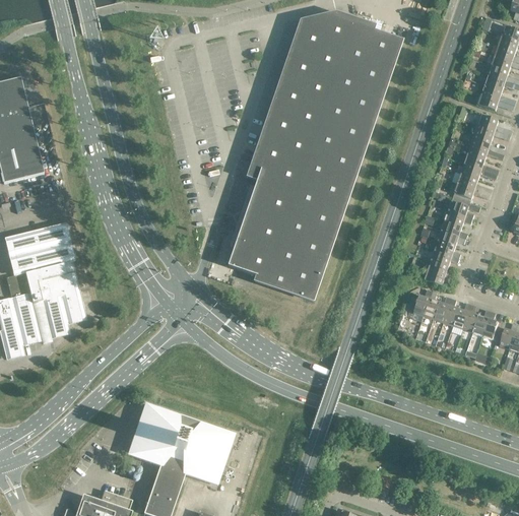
[(512,0),(510,8),(515,9),(513,16),(517,18),(518,12),(518,0),(512,0)]
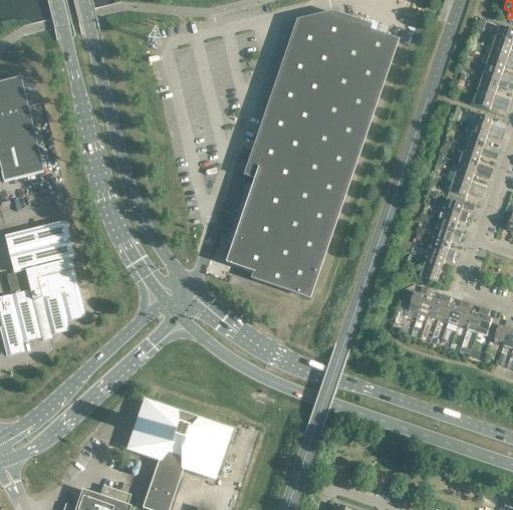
[(248,173),(258,176),(229,261),(257,271),(255,276),(313,295),(325,259),(332,238),(400,42),(401,38),(372,28),(374,24),(335,11),(300,19),(248,173)]
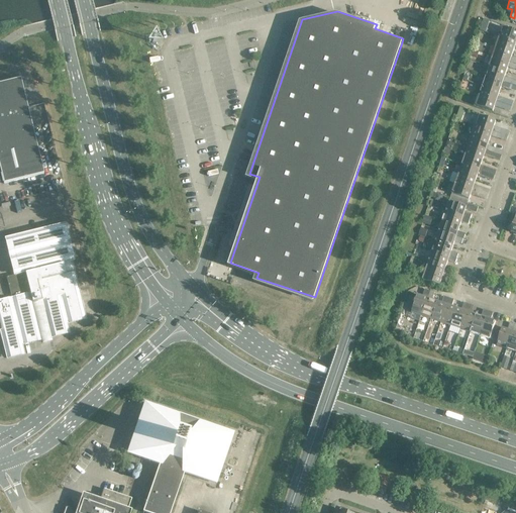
[(483,15),(479,26),(484,28),(488,17),(483,15)]
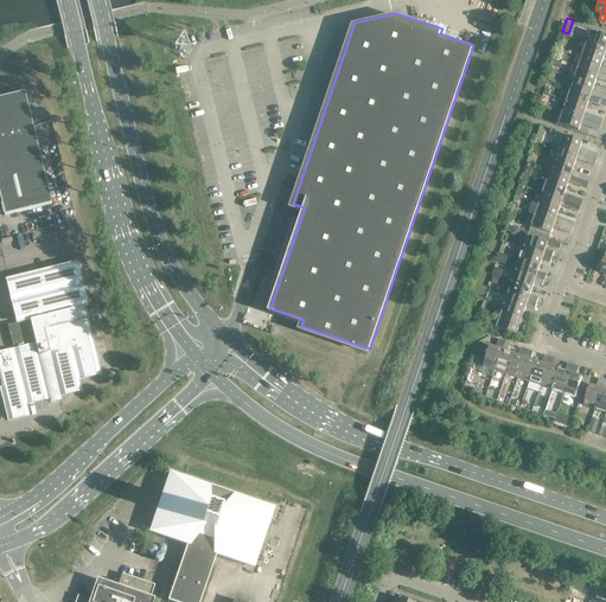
[(605,32),(588,27),(585,39),(605,46),(605,32)]
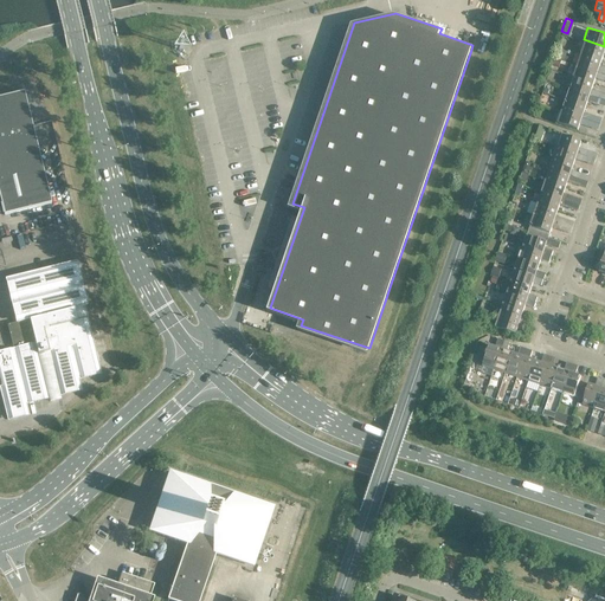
[(604,46),(584,39),(580,51),(600,57),(602,51),(604,52),(604,46)]
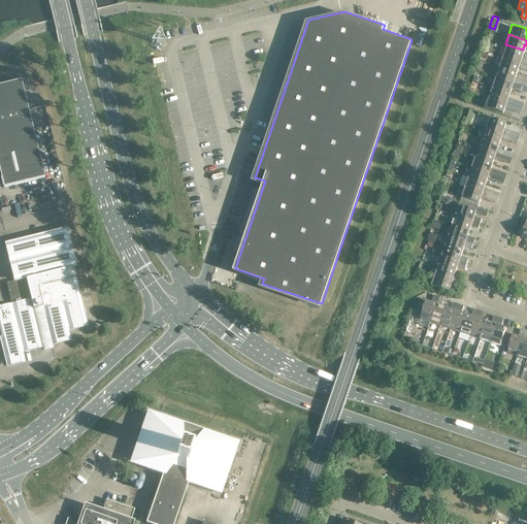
[(486,38),(483,46),(490,50),(493,40),(486,38)]
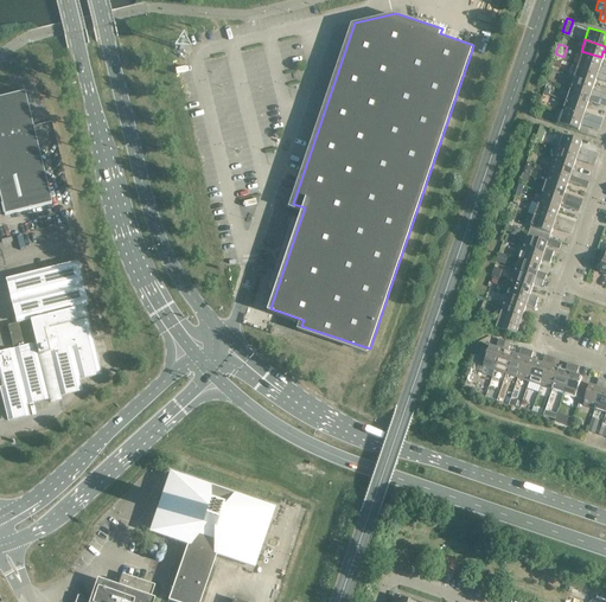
[(601,57),(581,51),(578,62),(597,69),(601,57)]
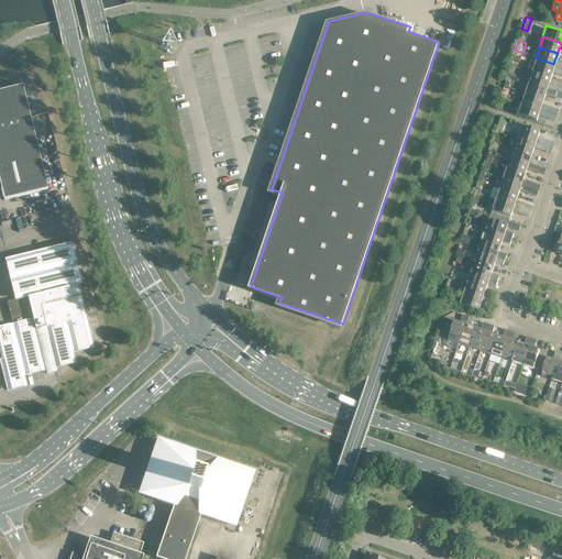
[(553,64),(536,57),(531,68),(550,75),(553,64)]
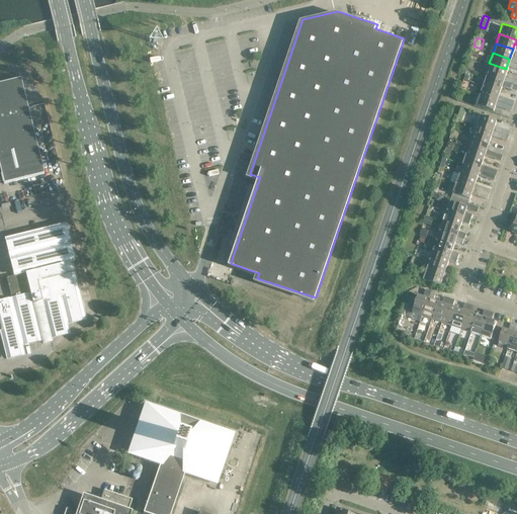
[(506,69),(489,63),(486,72),(503,78),(506,69)]
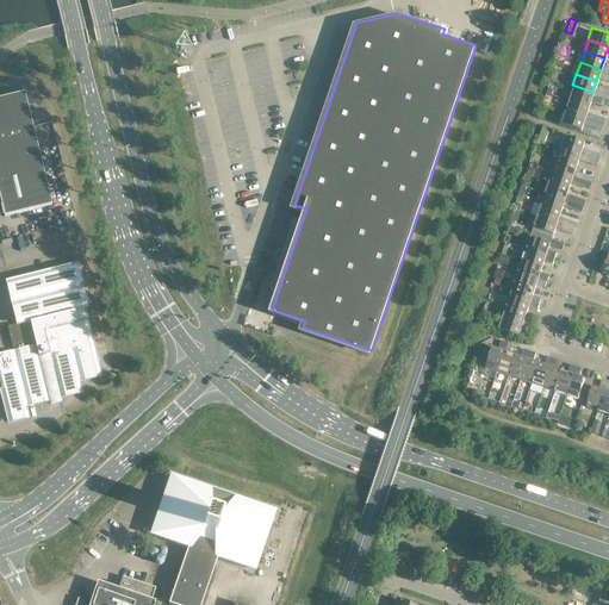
[(592,92),(572,85),(569,97),(589,104),(592,92)]
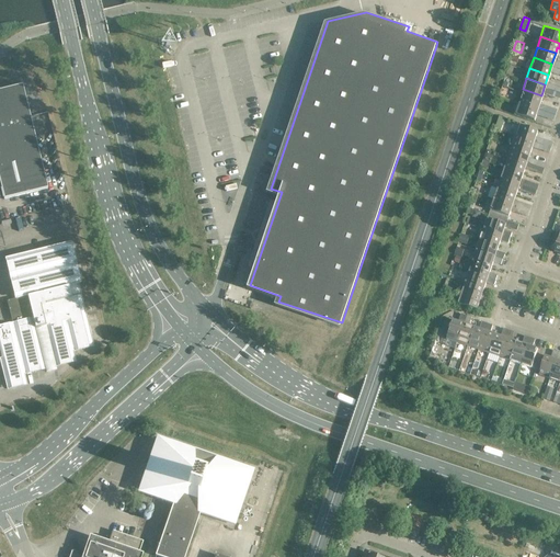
[(21,81),(0,87),(0,185),(2,195),(46,184),(21,81)]
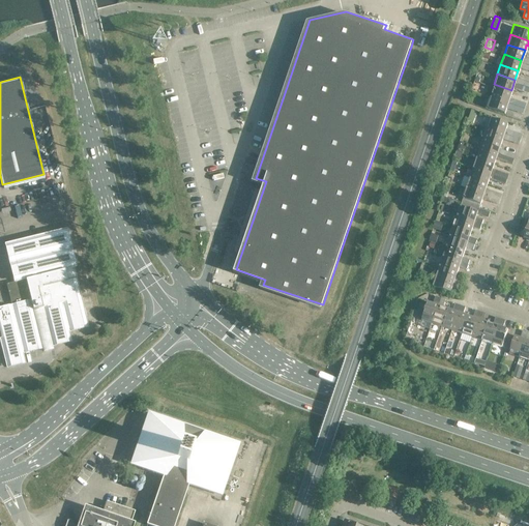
[(511,90),(494,84),(490,94),(515,103),(517,97),(509,95),(511,90)]
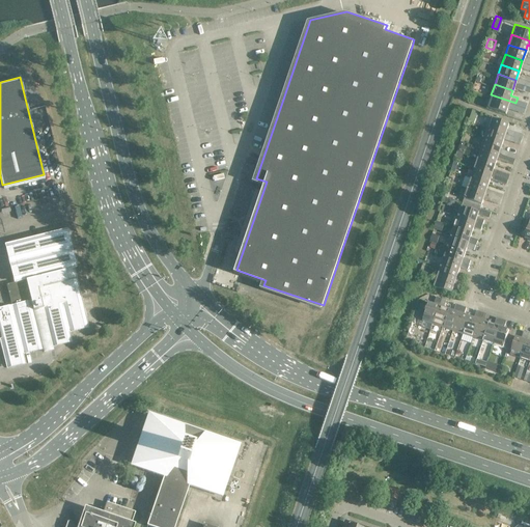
[(515,103),(491,94),(487,105),(505,111),(507,105),(514,108),(515,103)]
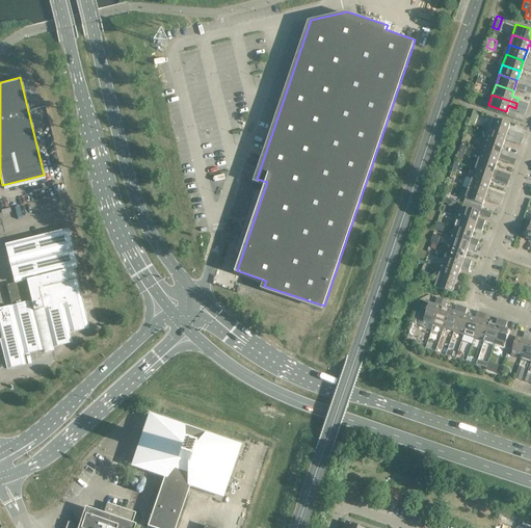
[(488,126),(512,134),(520,136),(522,131),(507,127),(509,121),(492,115),(488,126)]
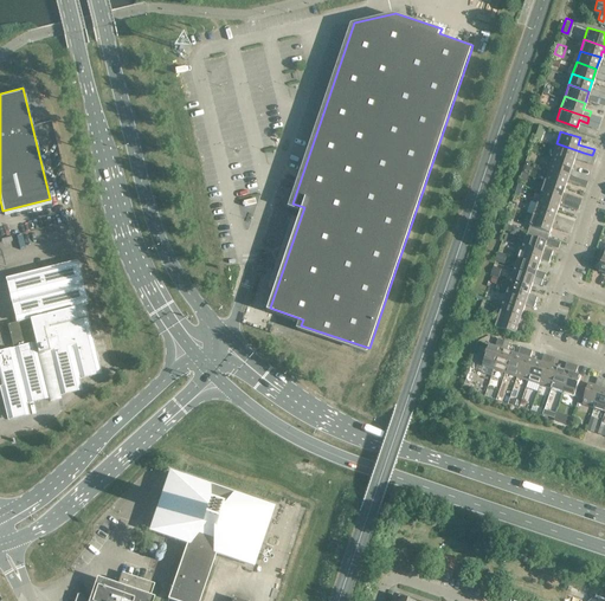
[(584,153),(557,143),(552,154),(572,161),(574,155),(583,157),(584,153)]
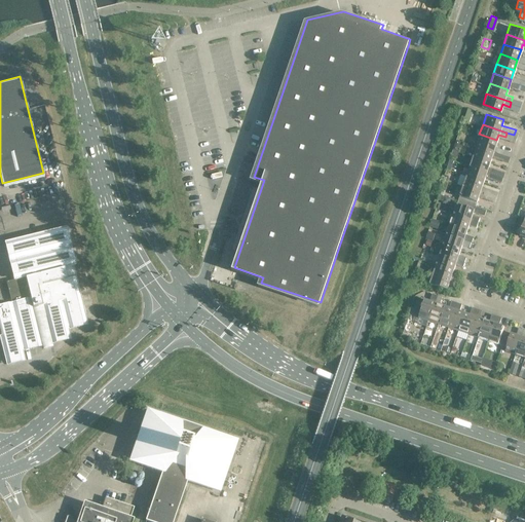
[(496,140),(479,134),(476,144),(500,152),(501,147),(494,145),(496,140)]
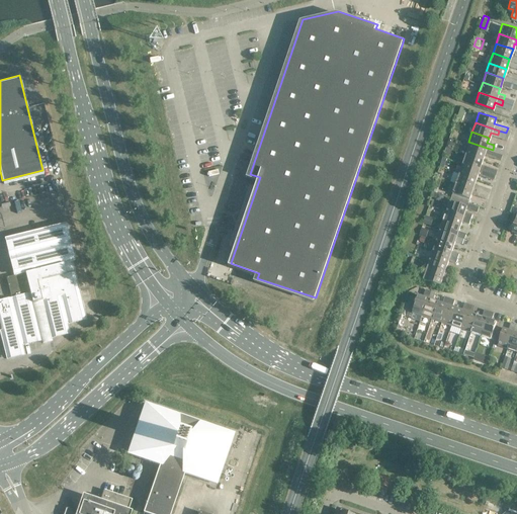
[(493,150),(468,142),(465,151),(483,157),(484,152),(491,155),(493,150)]
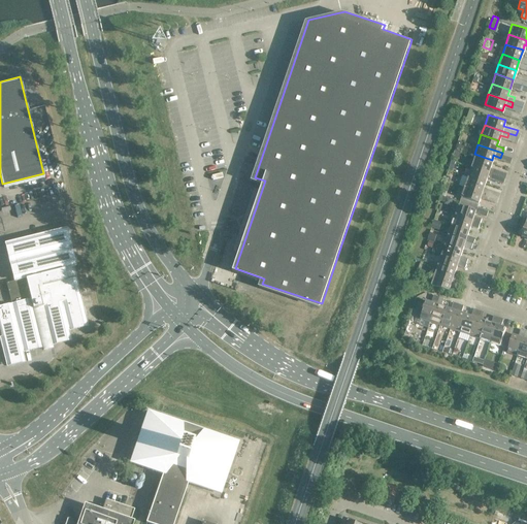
[(492,160),(474,154),(470,164),(488,170),(492,160)]
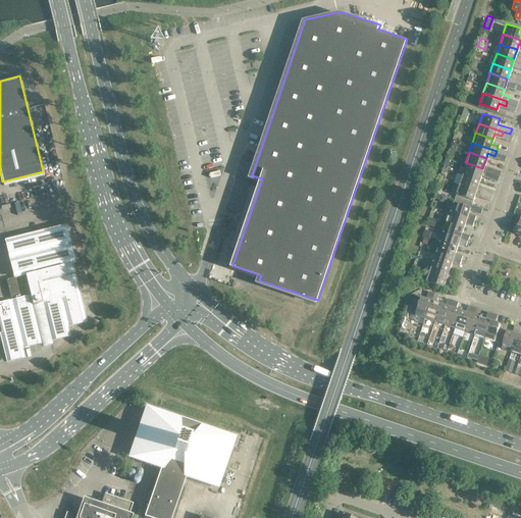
[(484,169),(482,168),(465,162),(462,172),(479,178),(481,173),(488,175),(489,170),(484,169)]
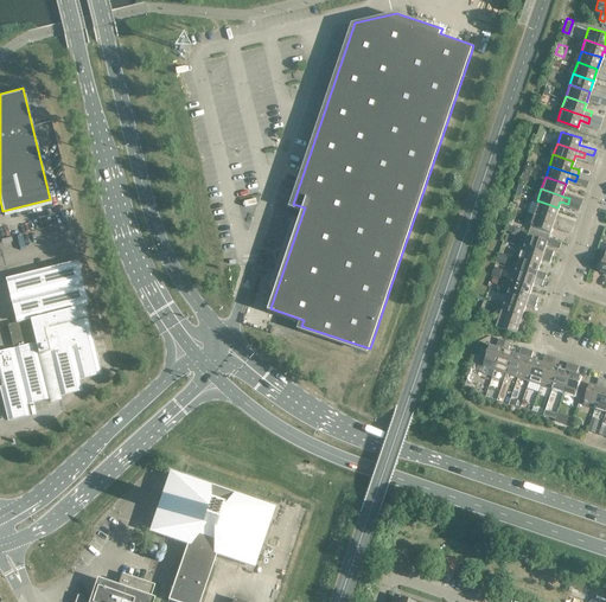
[(557,207),(537,200),(534,211),(554,218),(557,207)]
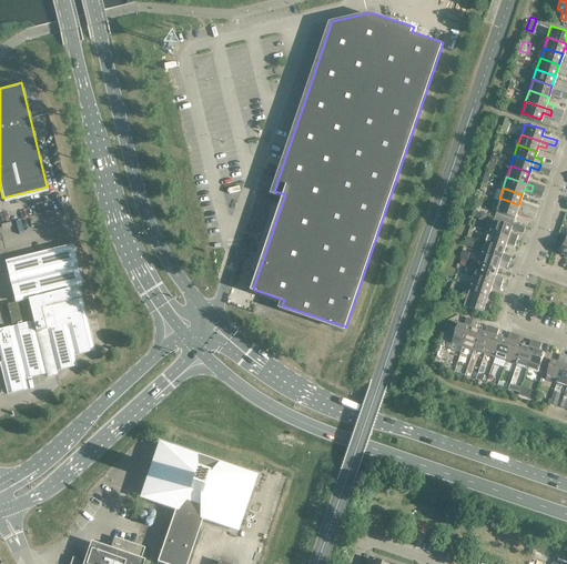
[(520,205),(518,204),(499,198),(495,209),(503,212),(502,215),(512,220),(514,215),(516,210),(524,212),(526,208),(520,205)]
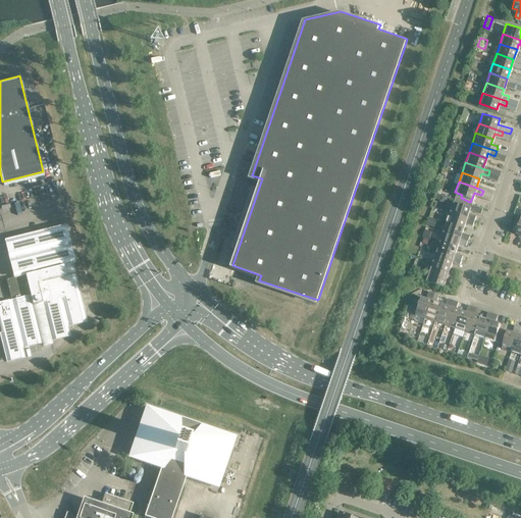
[(470,202),(461,198),(459,202),(453,200),(449,210),(473,218),(475,213),(468,211),(470,205),(469,205),(470,202)]
